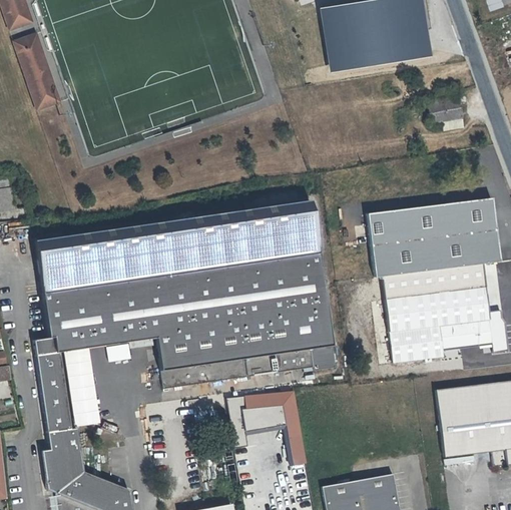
[(0,0),(0,5),(8,29),(33,21),(26,0),(0,0)]
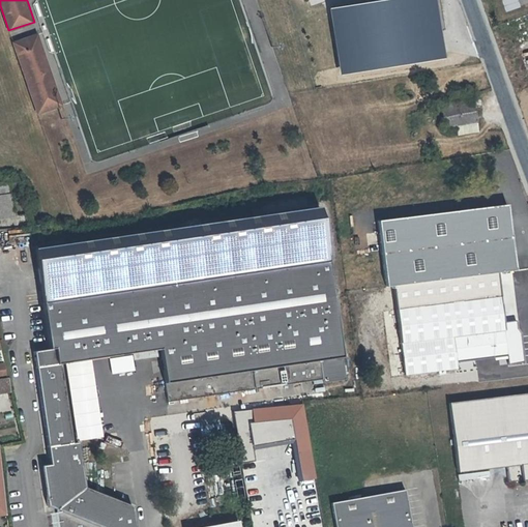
[(331,6),(342,72),(446,57),(437,0),(370,0),(331,6)]
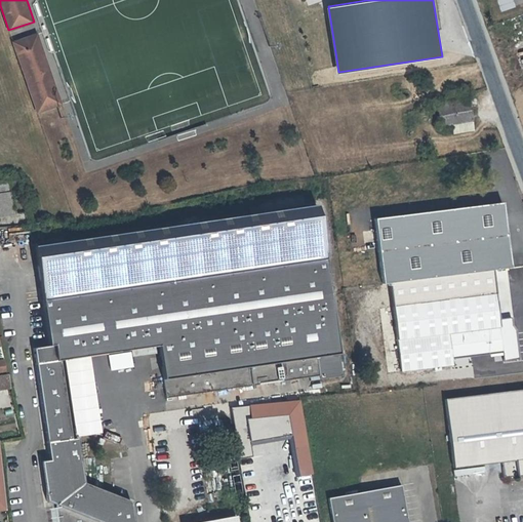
[(366,0),(433,0),(438,28),(442,27),(438,0),(366,0)]
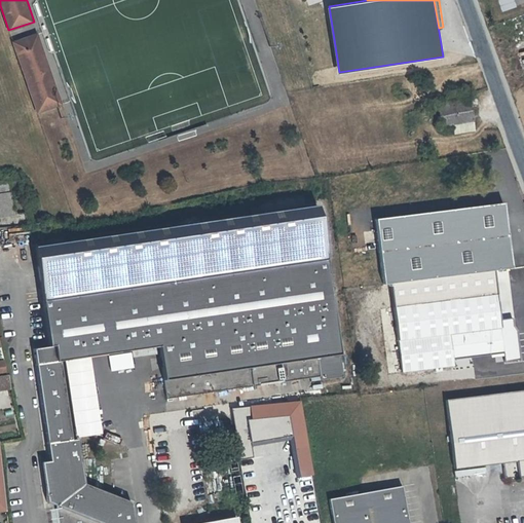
[(38,30),(11,39),(38,113),(64,104),(38,30)]
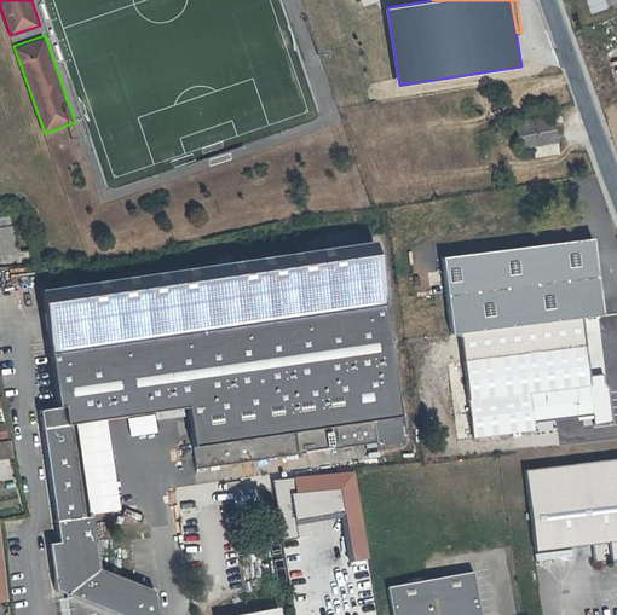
[(559,140),(555,115),(518,121),(523,146),(559,140)]
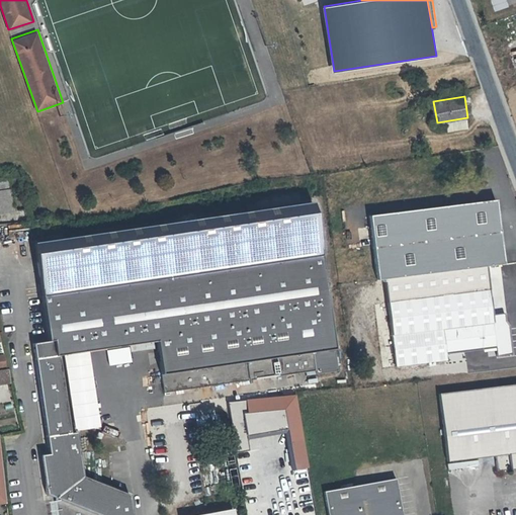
[(0,188),(0,209),(15,208),(11,187),(0,188)]
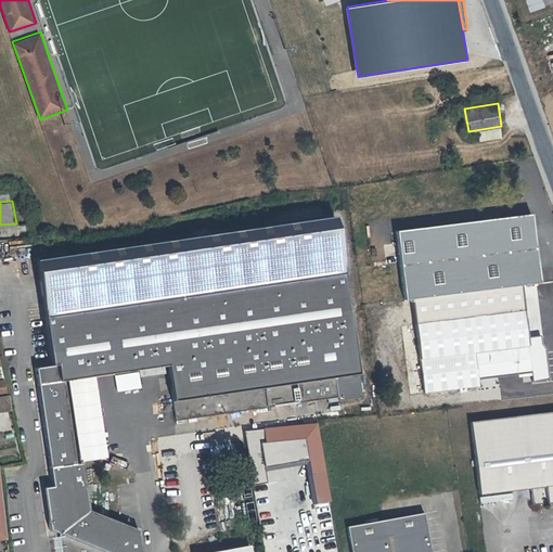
[(531,212),(397,231),(406,297),(540,281),(531,212)]
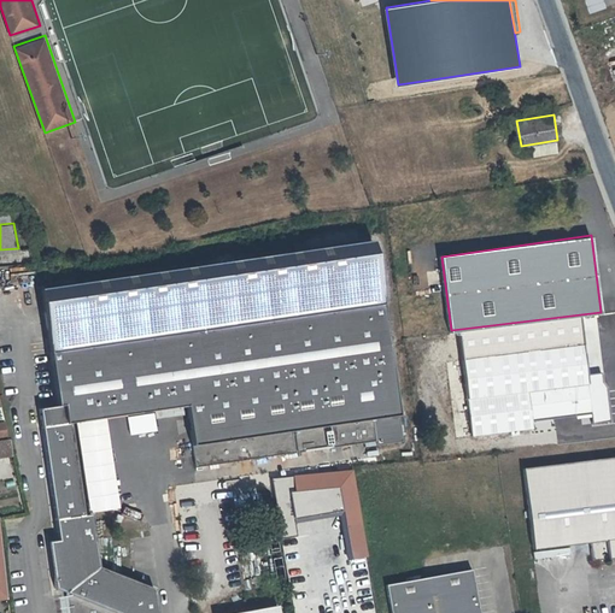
[(375,254),(40,302),(46,352),(382,302),(375,254)]
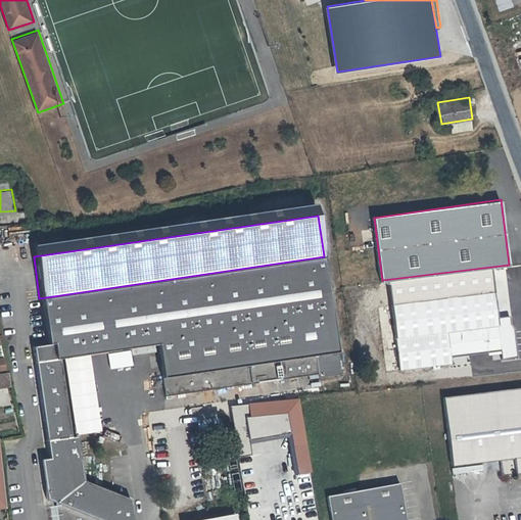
[(295,379),(309,377),(318,376),(318,379),(340,376),(324,256),(39,298),(47,345),(34,347),(36,365),(51,461),(43,462),(49,499),(49,501),(50,502),(54,504),(55,505),(55,506),(55,507),(56,519),(133,519),(131,502),(85,480),(78,436),(73,437),(70,427),(60,363),(158,347),(166,398),(295,379)]
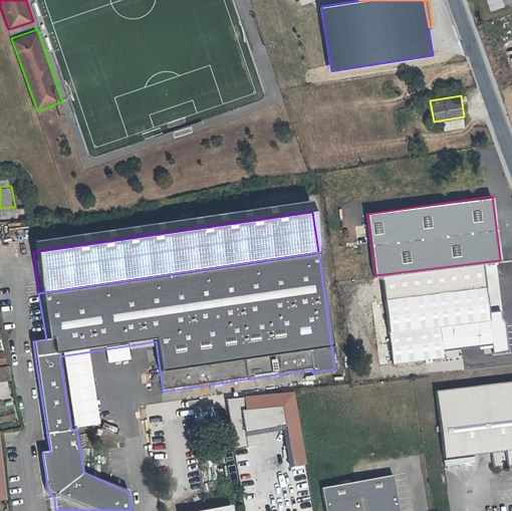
[(491,310),(488,285),(387,299),(395,361),(446,354),(446,349),(495,342),(496,350),(510,349),(506,321),(504,317),(502,309),(491,310)]
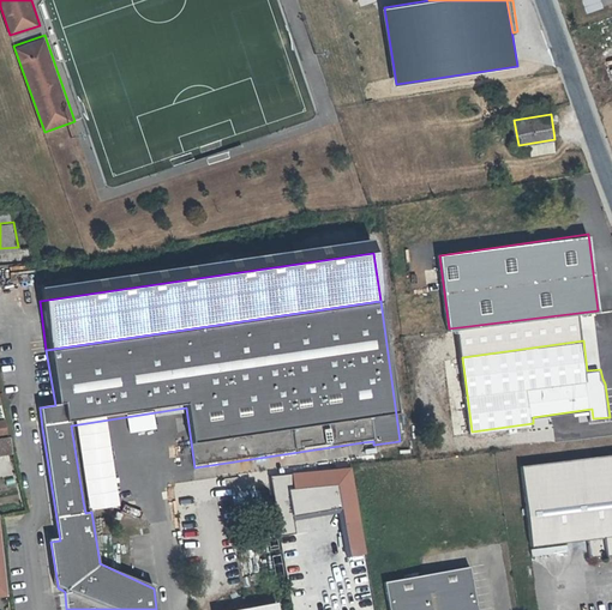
[(0,435),(0,451),(12,451),(10,435),(0,435)]
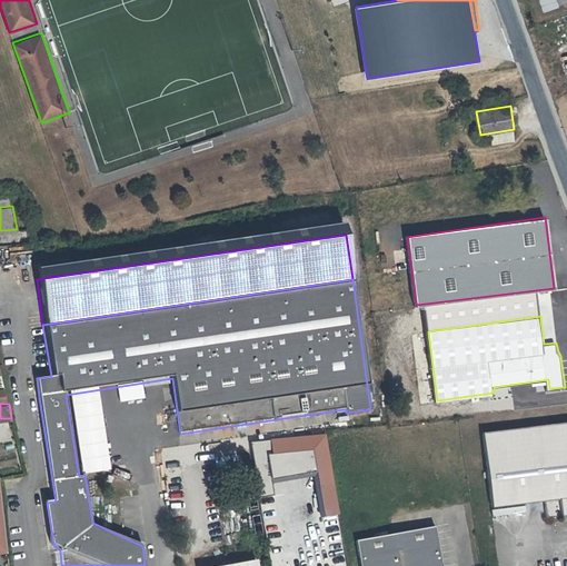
[(560,499),(563,516),(566,515),(566,421),(517,428),(485,433),(495,507),(528,503),(560,499)]
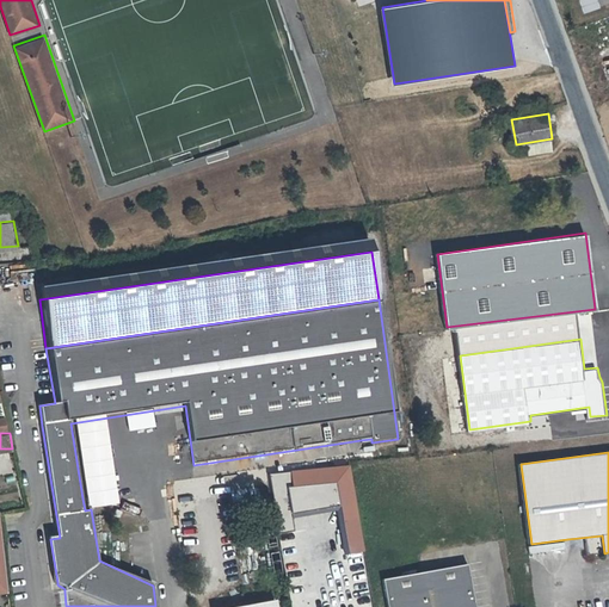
[(294,507),(340,505),(338,479),(294,482),(294,471),(227,475),(228,507),(272,505),(274,528),(295,527),(294,507)]
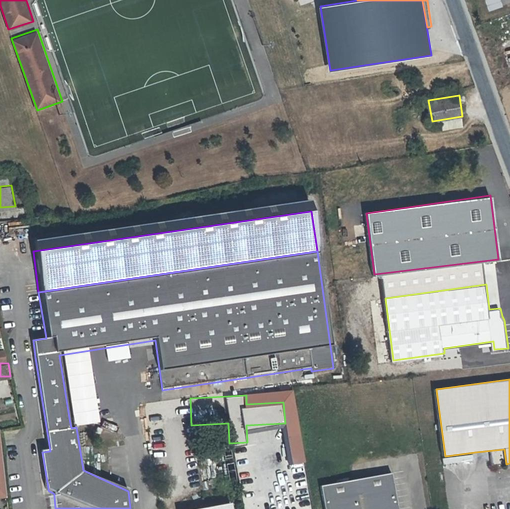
[(296,465),(304,464),(301,448),(293,449),(296,465)]
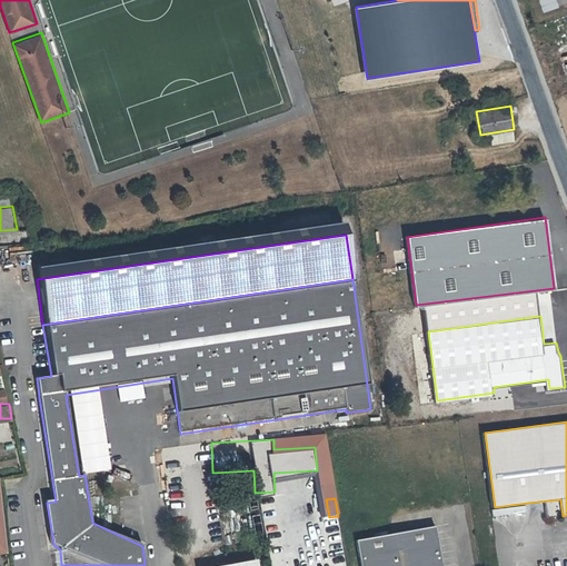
[(443,565),(435,524),(414,527),(369,535),(357,537),(361,565),(443,565)]
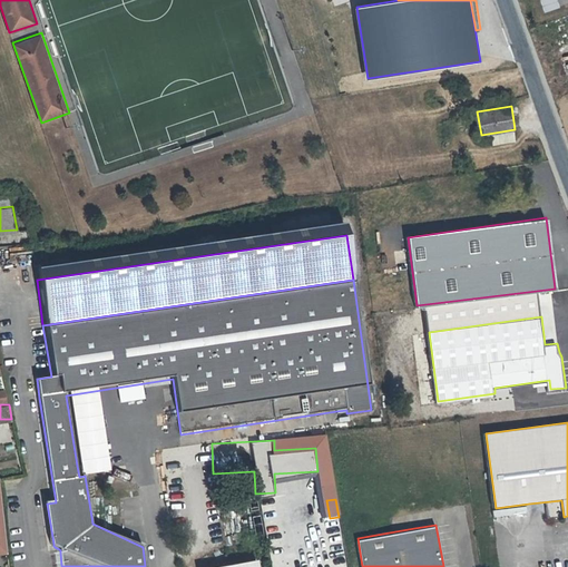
[(258,566),(257,556),(201,565),(201,566),(258,566)]
